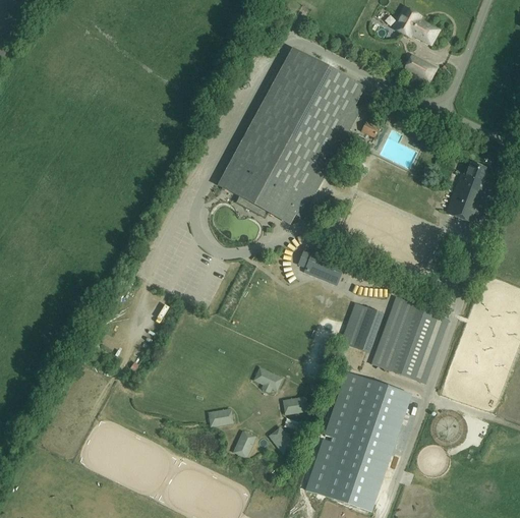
[(419,14),(403,5),(392,25),(408,35),(410,32),(429,42),(438,27),(418,17),(419,14)]
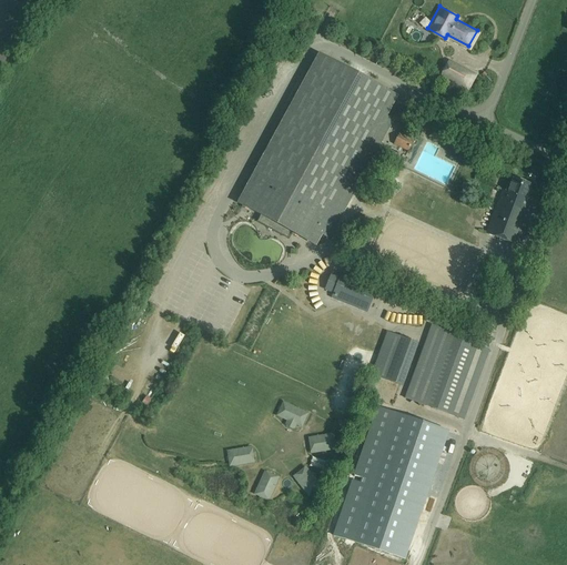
[(395,93),(317,51),(238,199),(243,202),(242,203),(246,205),(247,204),(292,229),(291,231),(296,233),(296,231),(315,241),(321,231),(327,235),(392,118),(384,113),(395,93)]
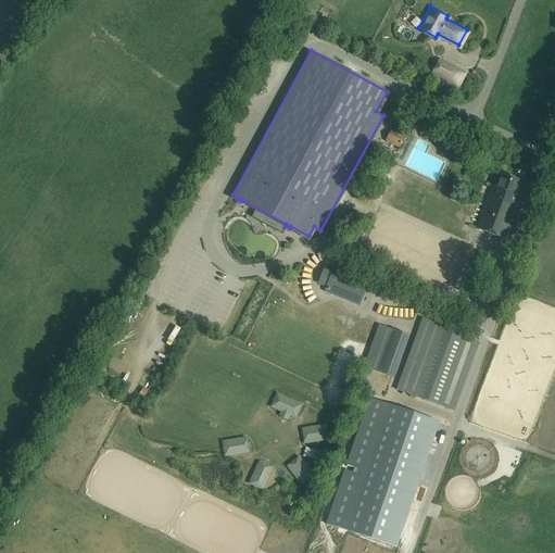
[(464,70),(444,60),(439,57),(431,71),(455,85),(464,70)]
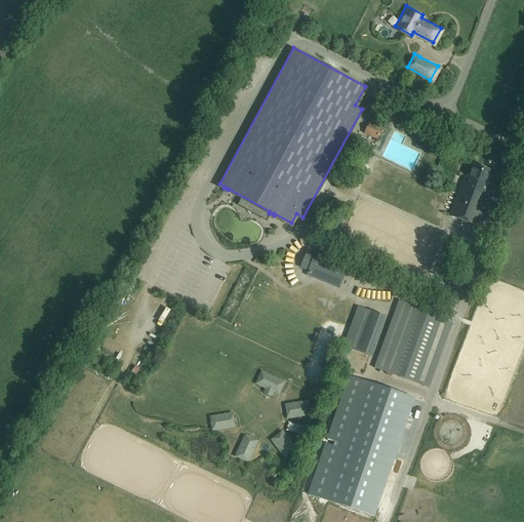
[(400,116),(397,123),(409,129),(412,122),(400,116)]
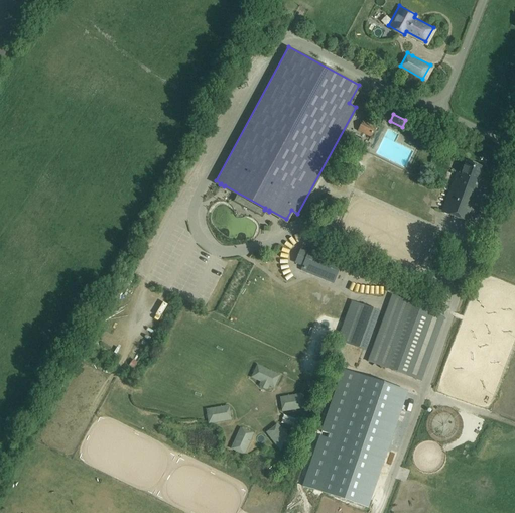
[(406,136),(413,140),(416,135),(409,130),(406,136)]
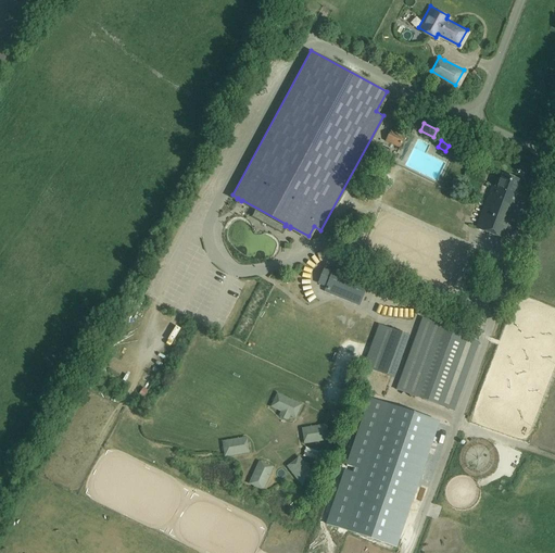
[(383,177),(390,181),(393,175),(387,171),(383,177)]
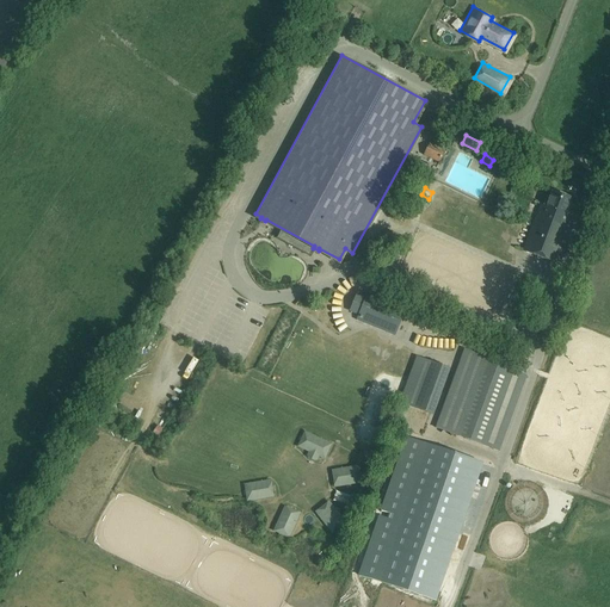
[(554,260),(571,212),(565,210),(571,194),(550,187),(543,206),(537,204),(521,247),(554,260)]
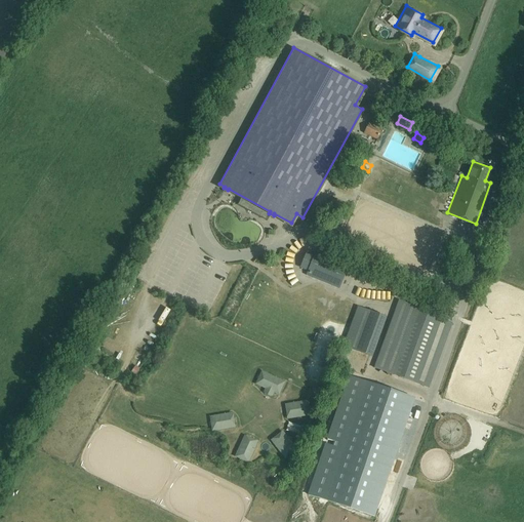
[(306,251),(299,265),(308,268),(307,271),(324,278),(325,276),(337,280),(344,264),(338,262),(341,255),(319,246),(316,252),(315,251),(314,254),(306,251)]
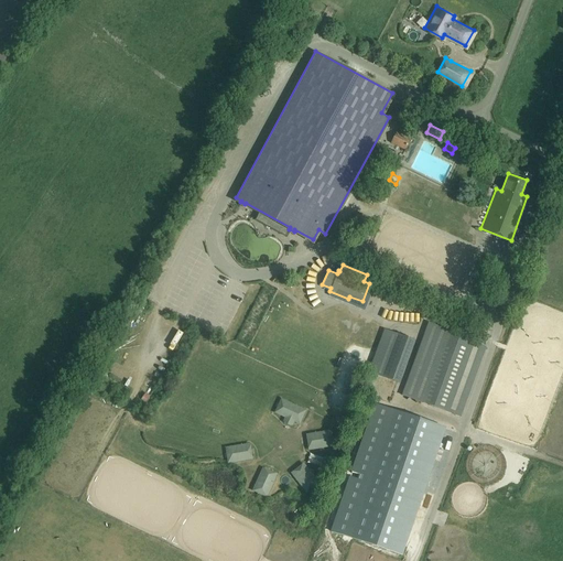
[(313,304),(324,301),(313,268),(306,270),(310,279),(305,281),(313,304)]
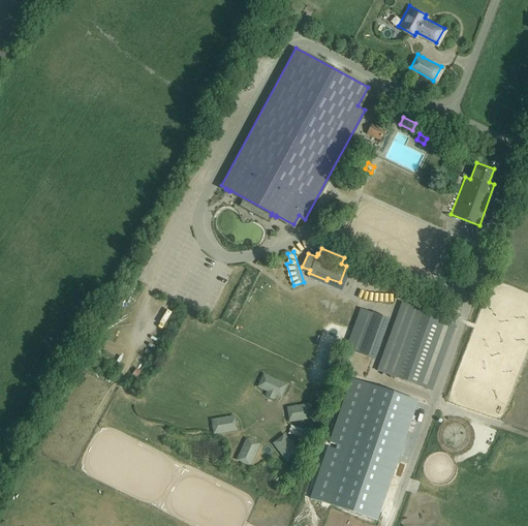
[(469,252),(463,267),(473,271),(479,255),(469,252)]
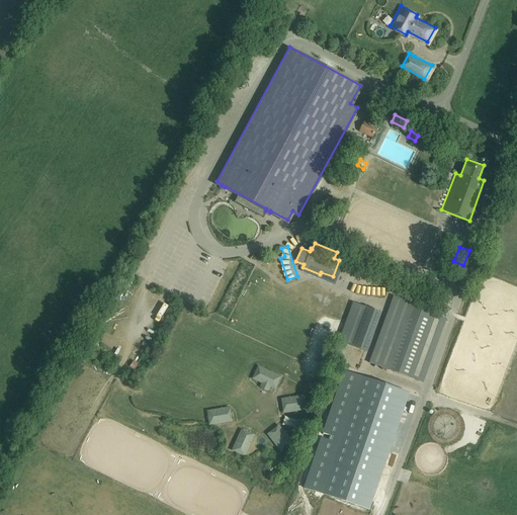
[(353,282),(352,290),(381,291),(382,283),(353,282)]
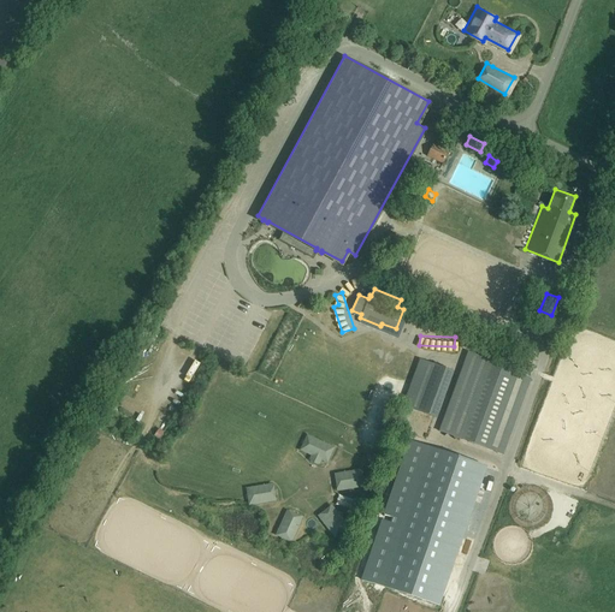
[(515,367),(467,350),(439,428),(500,450),(524,381),(512,378),(515,367)]
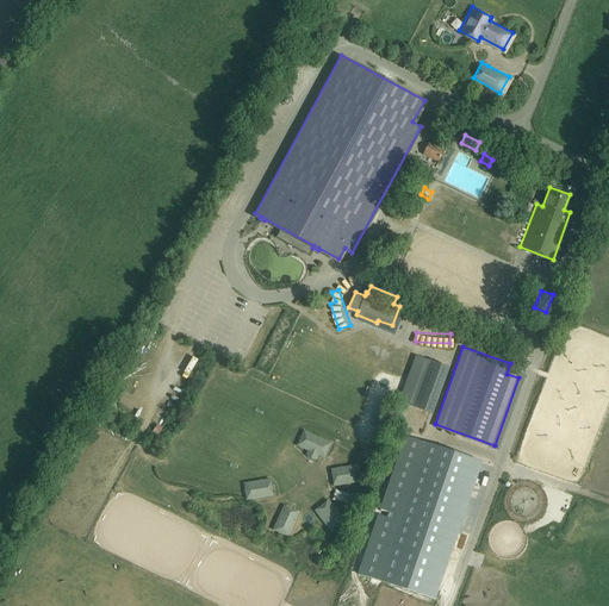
[(423,356),(408,401),(430,410),(446,364),(423,356)]
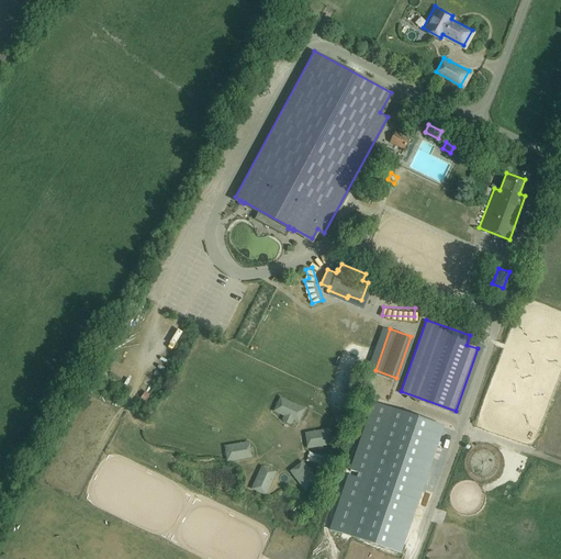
[(279,397),(273,409),(296,418),(302,407),(279,397)]
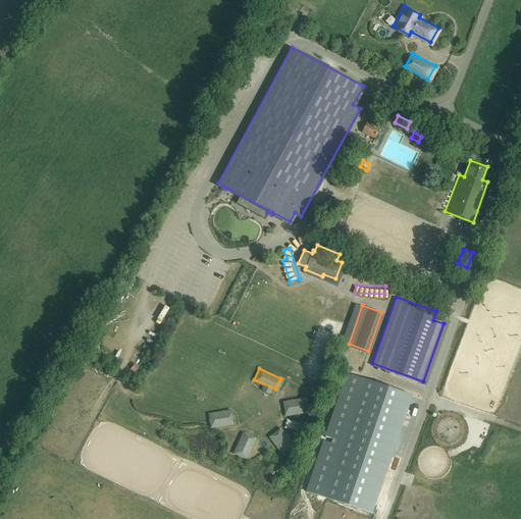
[(371,513),(413,397),(349,374),(307,490),(371,513)]
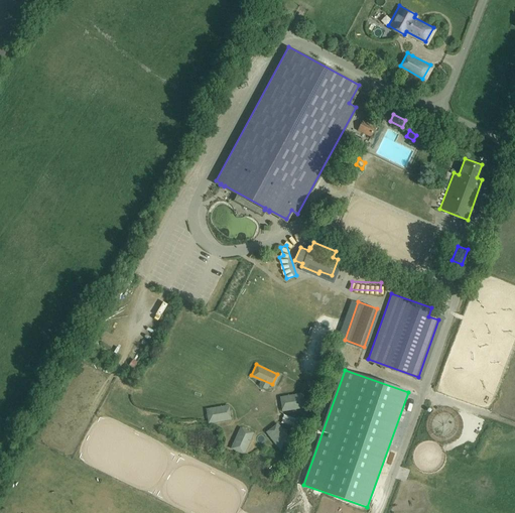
[(300,393),(280,396),(281,408),(302,405),(300,393)]
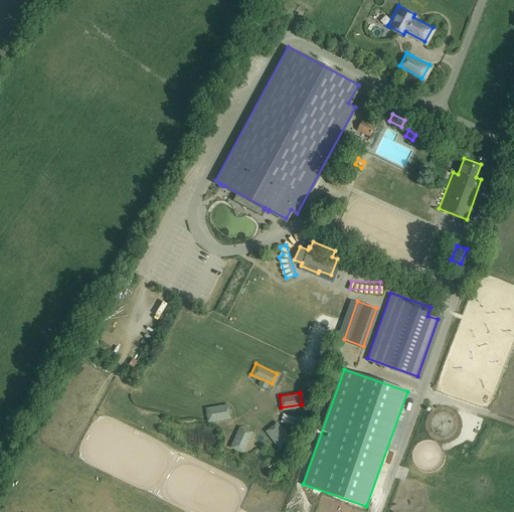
[(109,396),(105,401),(112,407),(116,403),(109,396)]
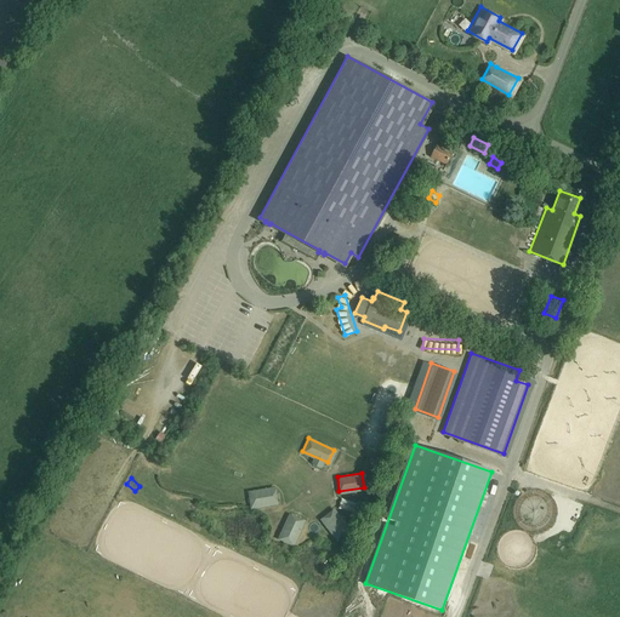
[(274,486),(248,491),(250,506),(277,502),(274,486)]
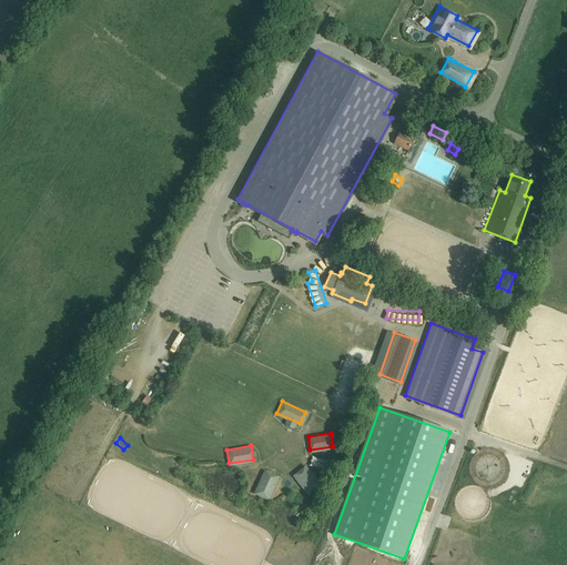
[(304,466),(293,474),(307,492),(317,484),(304,466)]
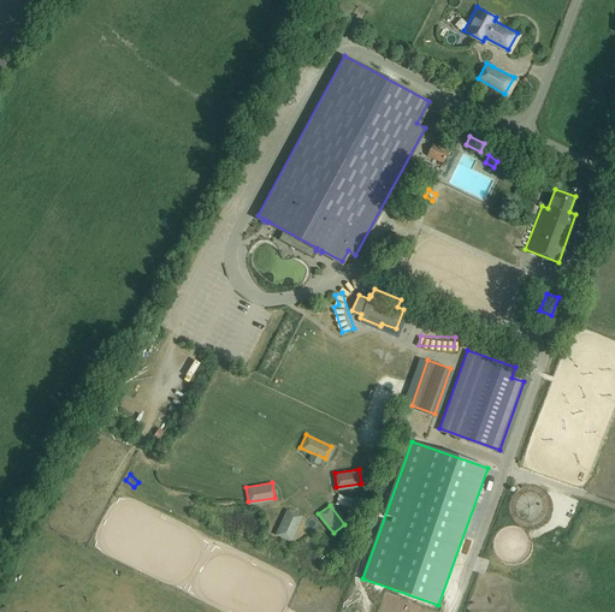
[(300,516),(287,510),(277,533),(290,538),(300,516)]
